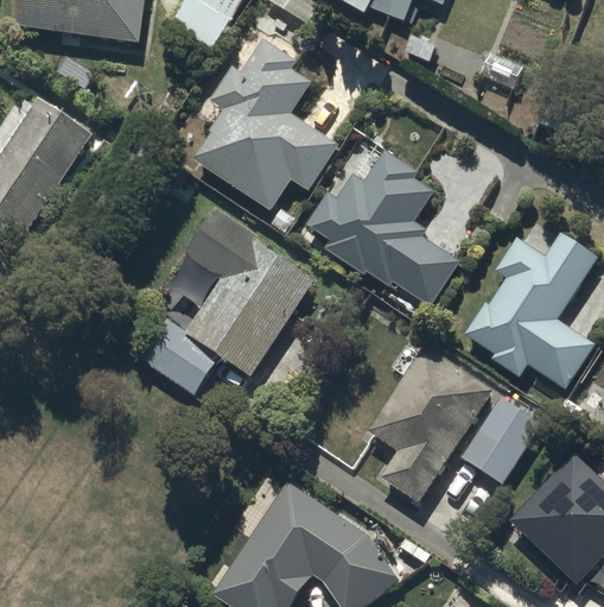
[(14,0),(12,26),(139,42),(144,0),(14,0)]
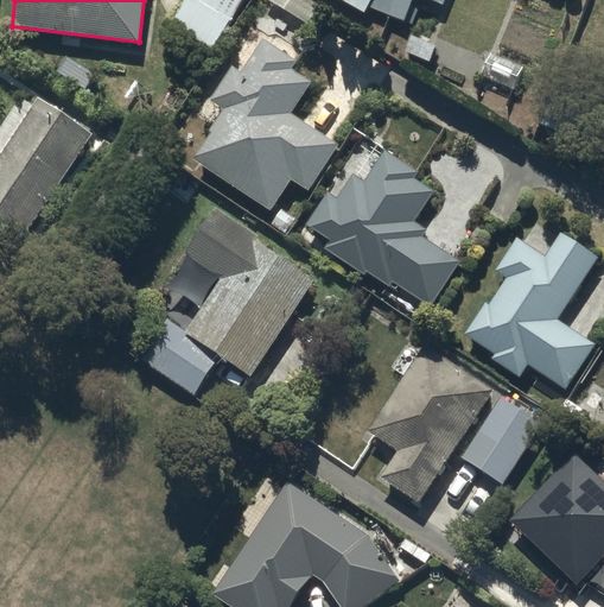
[(241,0),(182,0),(169,20),(213,48),(241,0)]
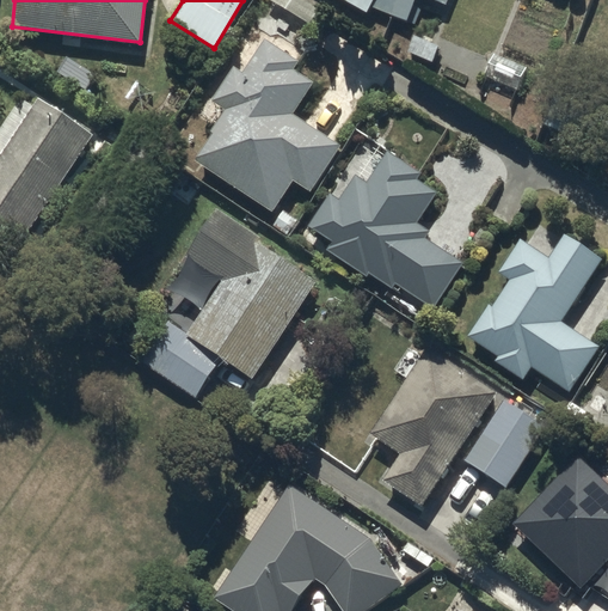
[(369,7),(394,17),(391,24),(411,31),(422,0),(431,0),(444,5),(446,0),(342,0),(366,13),(369,7)]
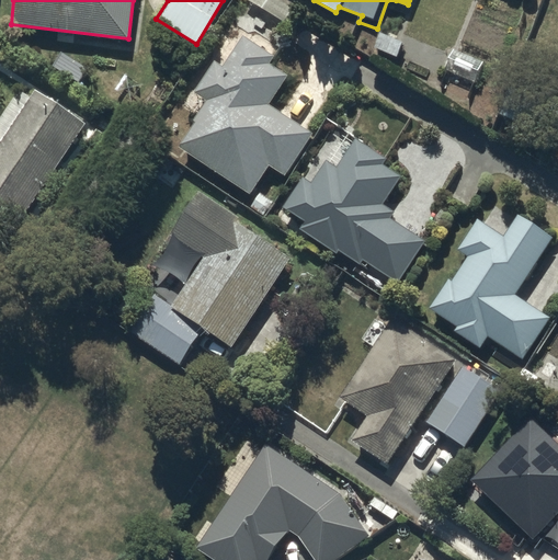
[(285,175),(311,133),(268,105),(287,73),(269,61),(273,56),(241,36),(223,67),(214,61),(194,93),(206,101),(178,147),(252,192),(269,164),(285,175)]
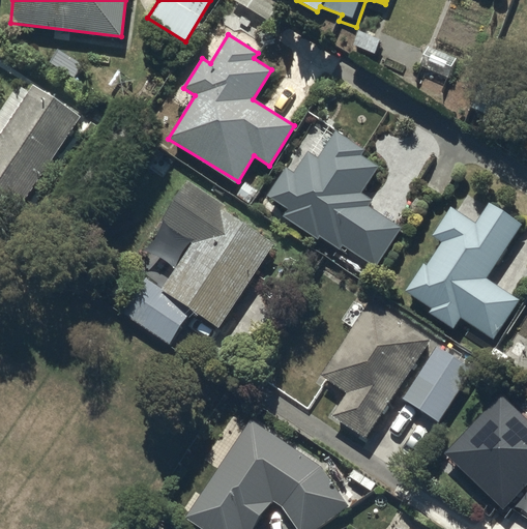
[(454,57),(428,47),(419,65),(444,76),(454,57)]
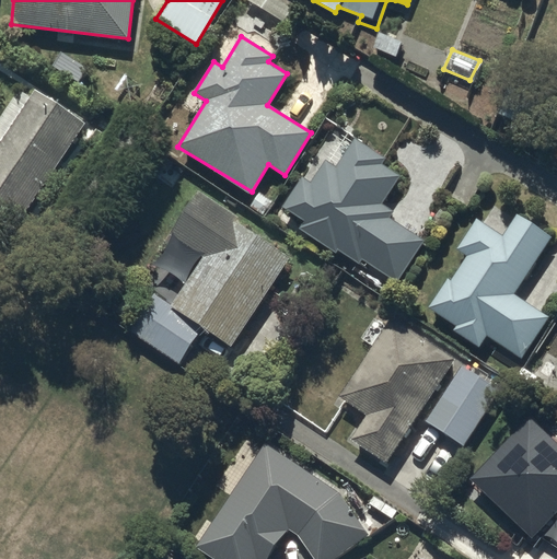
[(89,118),(38,83),(0,140),(0,205),(21,219),(89,118)]
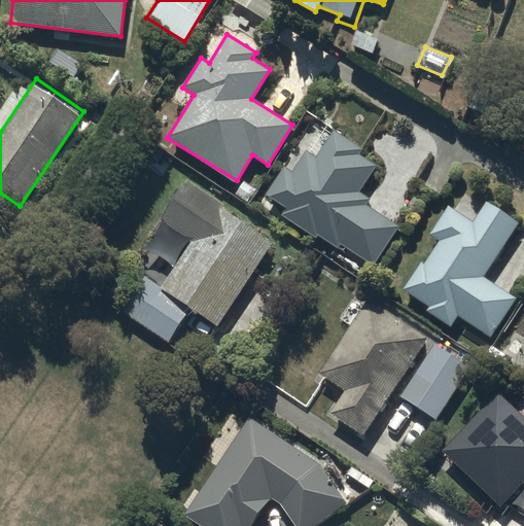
[(372,266),(397,226),(365,205),(370,198),(358,190),(376,165),(359,153),(362,149),(333,130),(330,133),(324,129),(310,150),(308,149),(292,172),(283,166),(265,195),(285,207),(280,214),(316,238),(318,235),(337,247),(339,244),(372,266)]
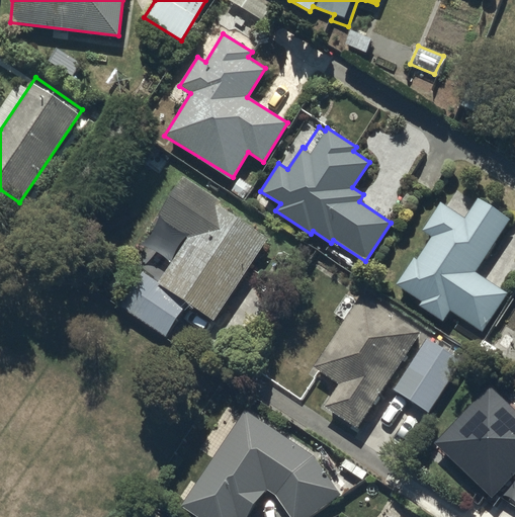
[(213,319),(268,236),(179,178),(156,214),(189,236),(159,282),(141,271),(117,306),(165,337),(187,303),(213,319)]
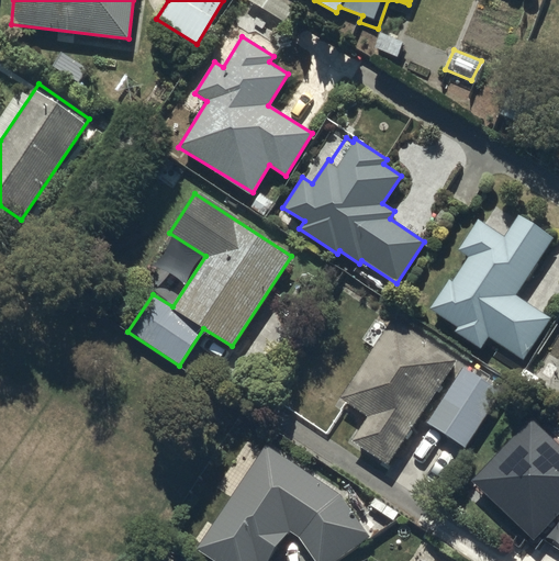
[(481,348),(488,337),(524,360),(551,318),(516,295),(554,237),(517,214),(503,236),(477,219),(456,250),(467,257),(451,280),(448,278),(429,307),(457,326),(454,331),(481,348)]
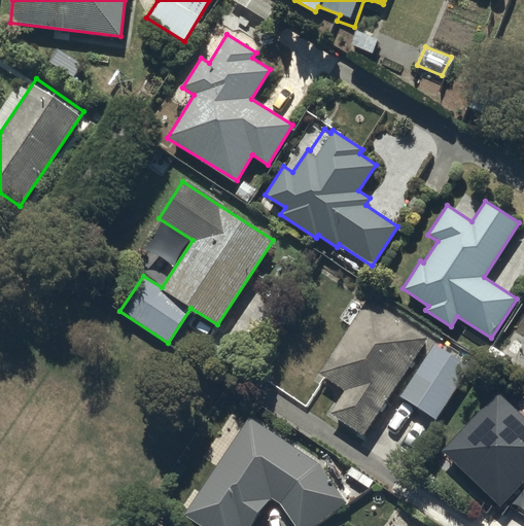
[(362,435),(427,337),(369,299),(319,374),(344,390),(328,413),(362,435)]
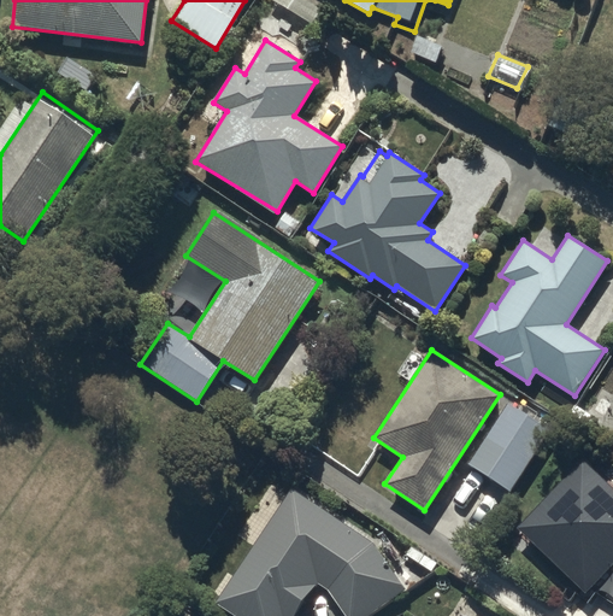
[(469,464),(510,490),(548,427),(507,402),(469,464)]
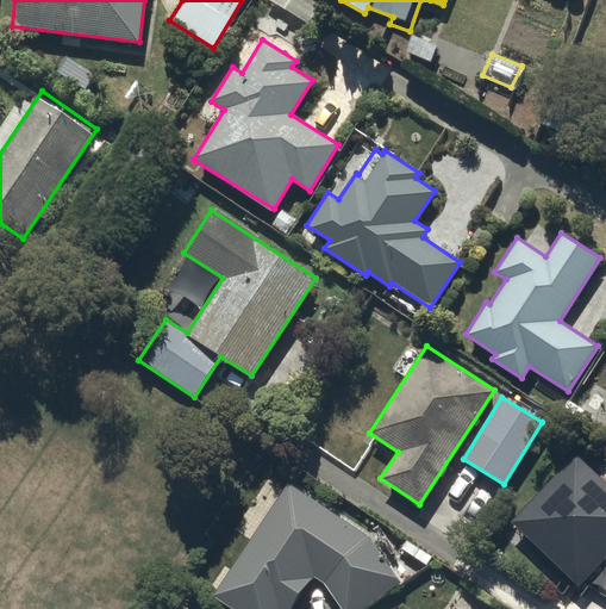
[(579,585),(605,555),(605,483),(574,453),(510,521),(579,585)]
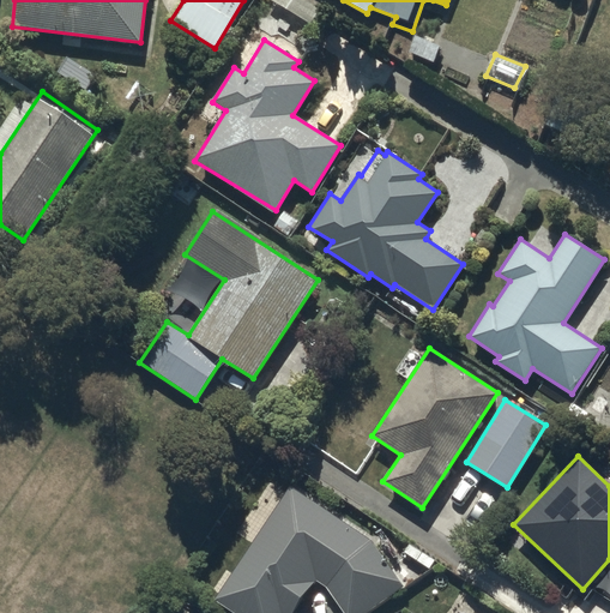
[(284,494),(265,484),(234,534),(251,544),(230,574),(224,570),(210,592),(216,595),(212,599),(233,612),(291,612),(314,578),(324,586),(342,612),(372,612),(405,590),(373,541),(290,485),(284,494)]
